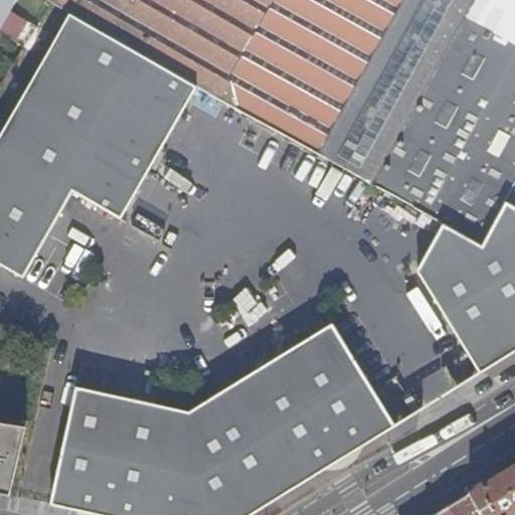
[(0,0),(0,5),(11,12),(17,0),(0,0)]
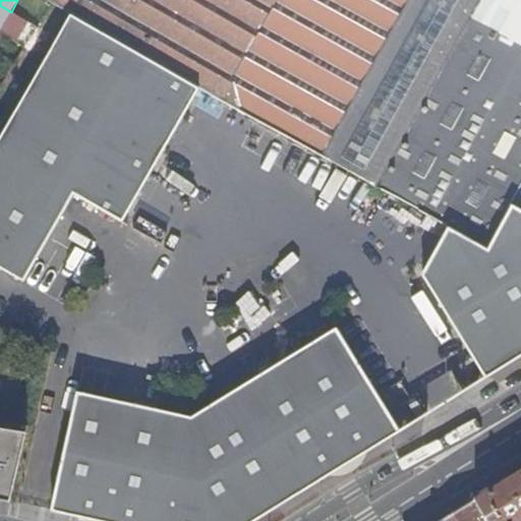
[(46,0),(53,4),(77,18),(88,0),(46,0)]
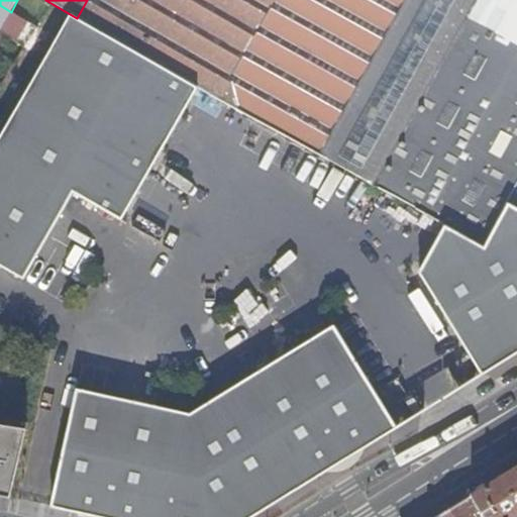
[(184,78),(184,79),(220,99),(431,217),(482,245),(507,200),(516,182),(516,0),(87,0),(77,18),(184,78)]
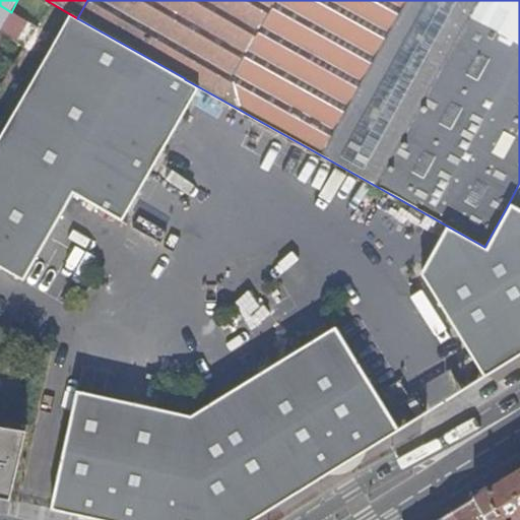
[(53,4),(0,89),(0,266),(55,185),(109,214),(185,79),(185,78),(77,18),(53,4)]
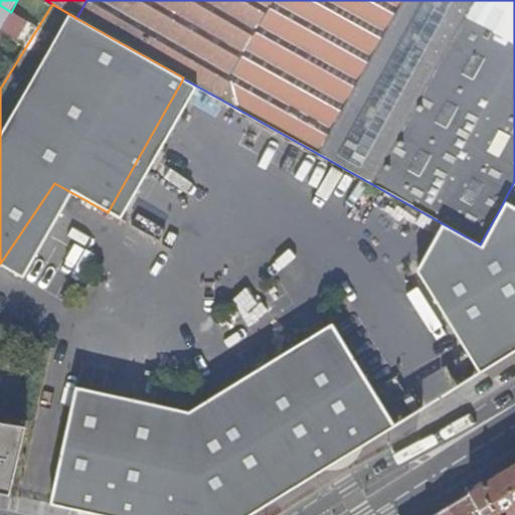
[(0,29),(11,12),(0,5),(0,29)]
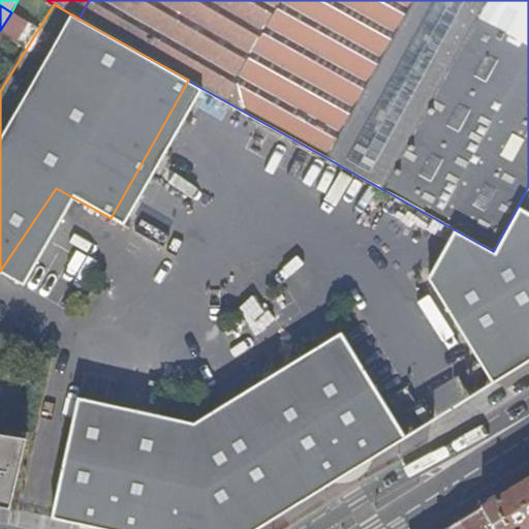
[(441,222),(414,271),(481,394),(528,364),(528,209),(519,205),(493,251),(441,222)]
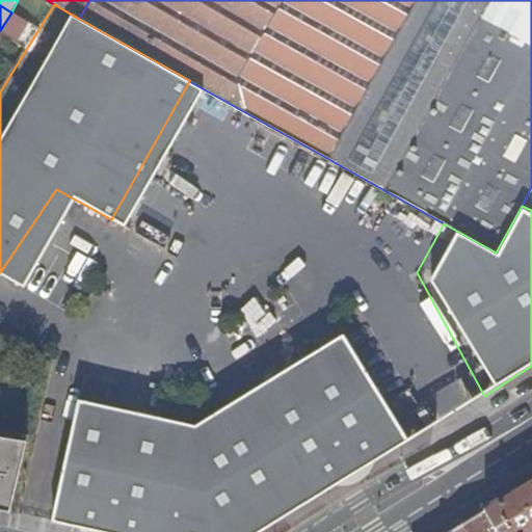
[(77,403),(51,523),(92,531),(262,531),(407,444),(386,408),(344,340),(193,428),(77,403)]
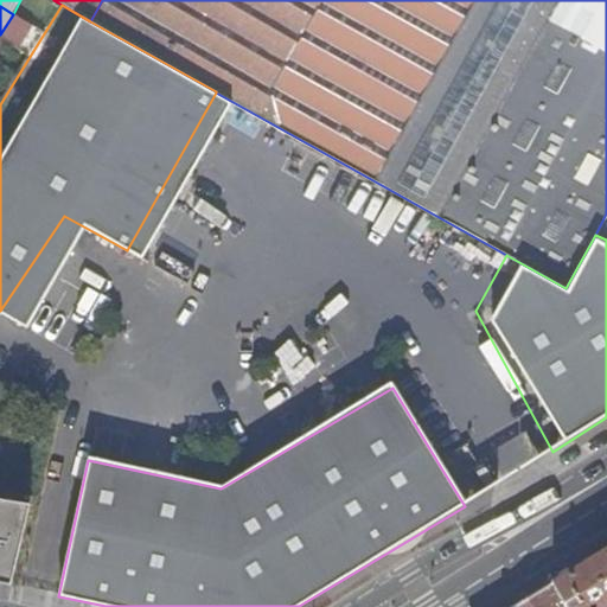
[(440,466),(465,506),(496,486),(484,467),(479,470),(467,449),(440,466)]
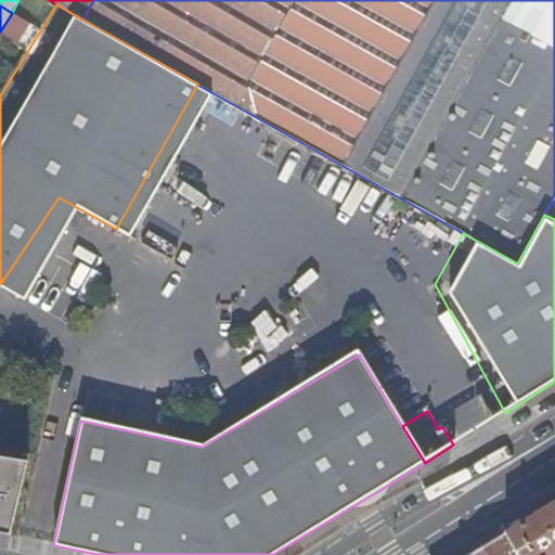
[(0,533),(13,537),(28,463),(0,455),(0,533)]
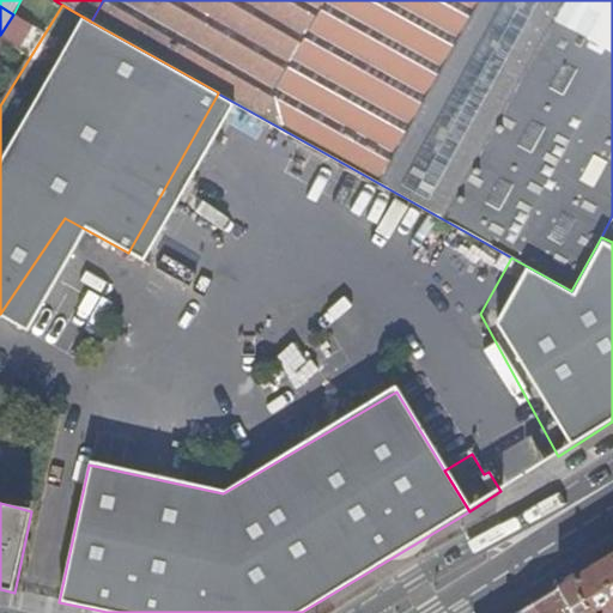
[(612,556),(558,590),(571,612),(610,612),(612,611),(612,556)]
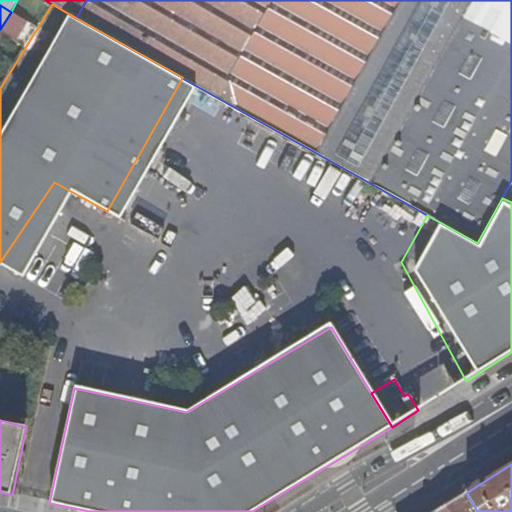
[(477,511),(466,493),(434,511),(477,511)]
